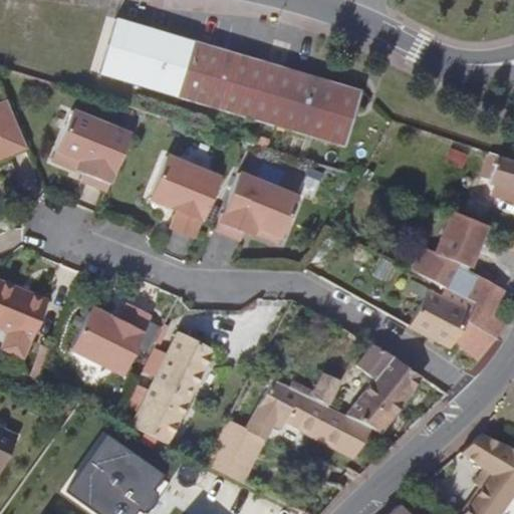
[(119,21),(98,16),(90,43),(109,48),(108,53),(96,49),(90,71),(239,115),(345,148),(361,93),(119,21)]
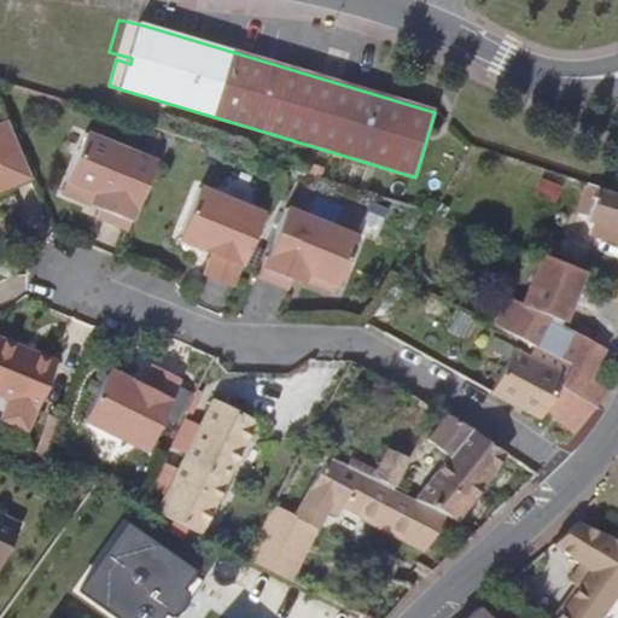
[(0,190),(30,178),(7,123),(0,126),(0,190)]
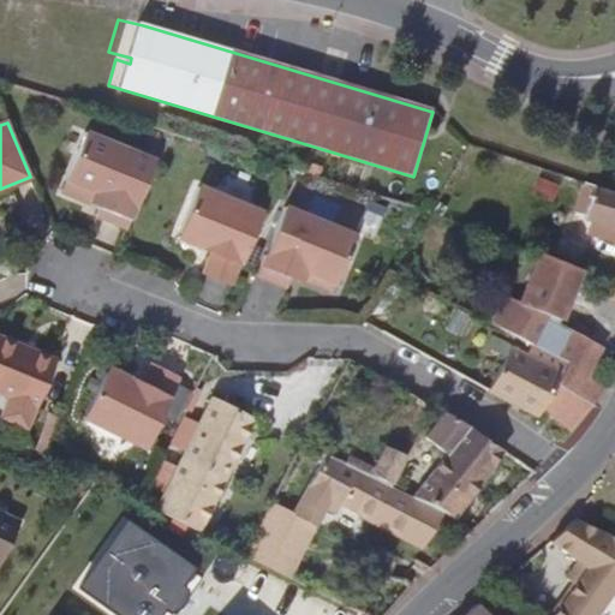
[(118,251),(145,183),(75,153),(55,202),(95,220),(91,230),(88,239),(118,251)]
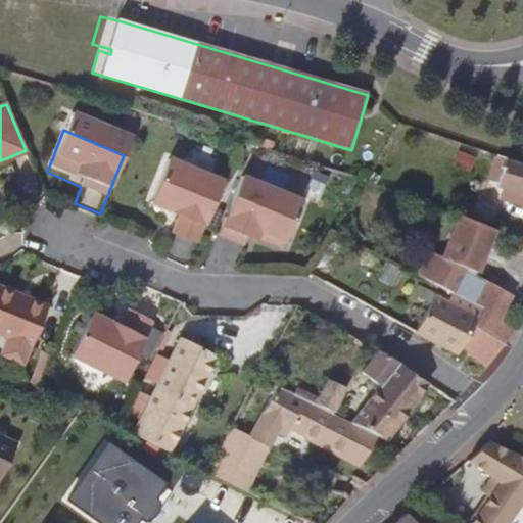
[(522,163),(496,154),(488,180),(497,183),(496,187),(522,194),(522,163)]
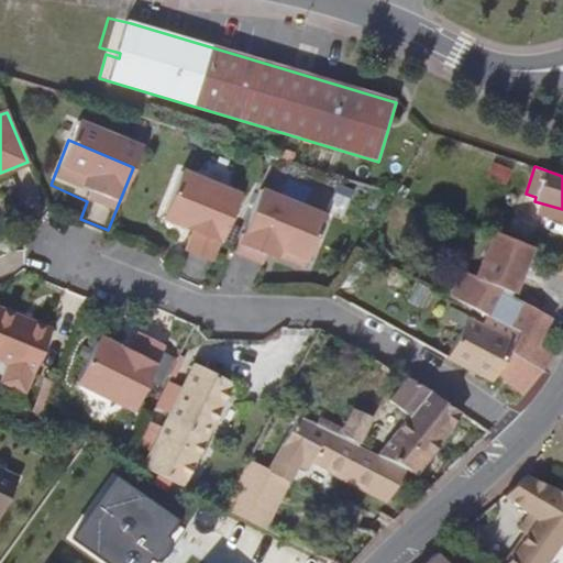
[(213,260),(240,195),(181,170),(164,212),(195,225),(192,231),(186,250),(213,260)]
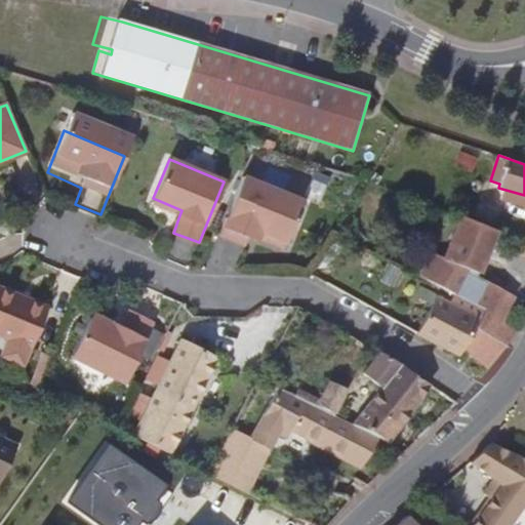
[(245,246),(248,238),(251,229),(286,243),(305,201),(243,176),(219,235),(245,246)]
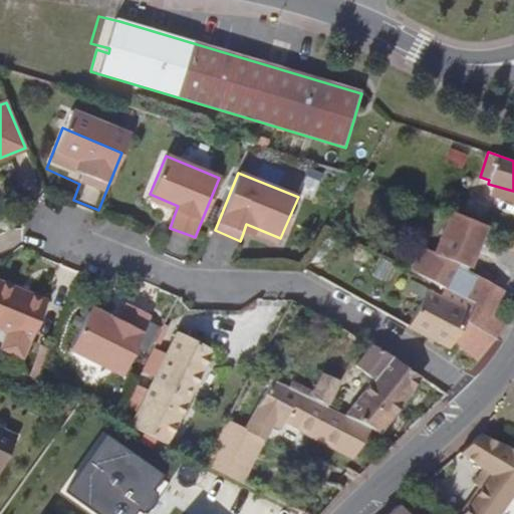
[(148,199),(176,211),(178,206),(150,194),(148,199)]
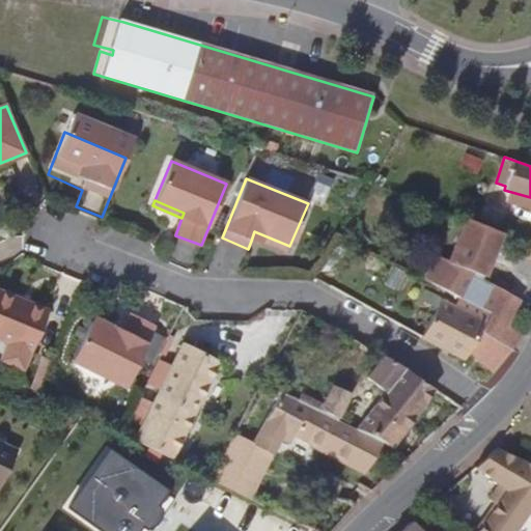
[(501,233),(466,219),(449,262),(484,276),(501,233)]
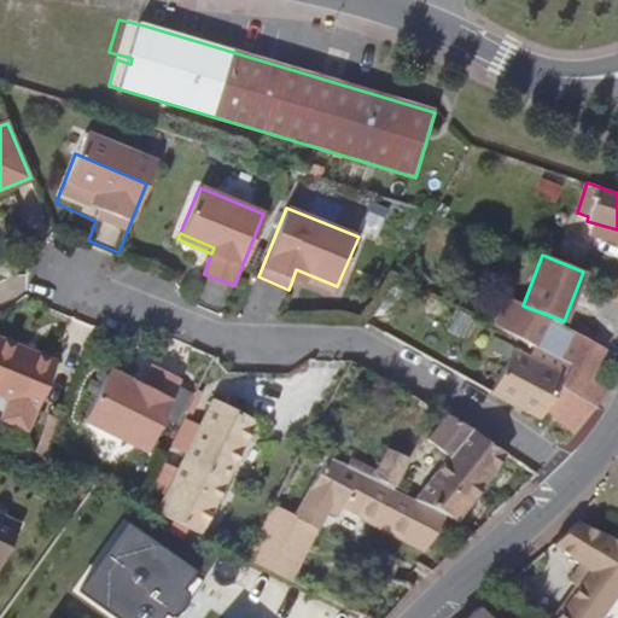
[(333,297),(337,286),(296,269),(292,280),(333,297)]
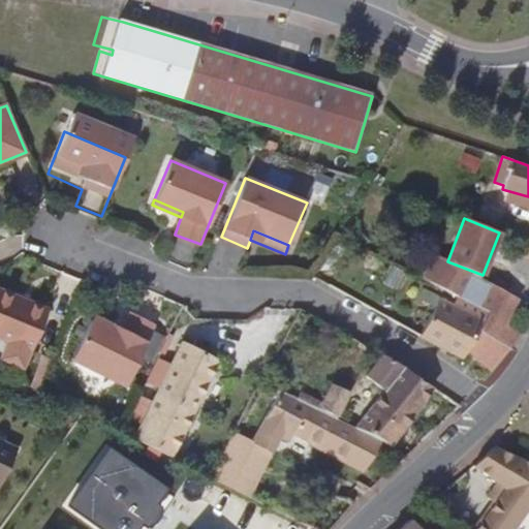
[(518,340),(522,332),(506,323),(519,299),(470,273),(459,297),(489,311),(484,321),(478,331),(490,337),(510,348),(518,340)]
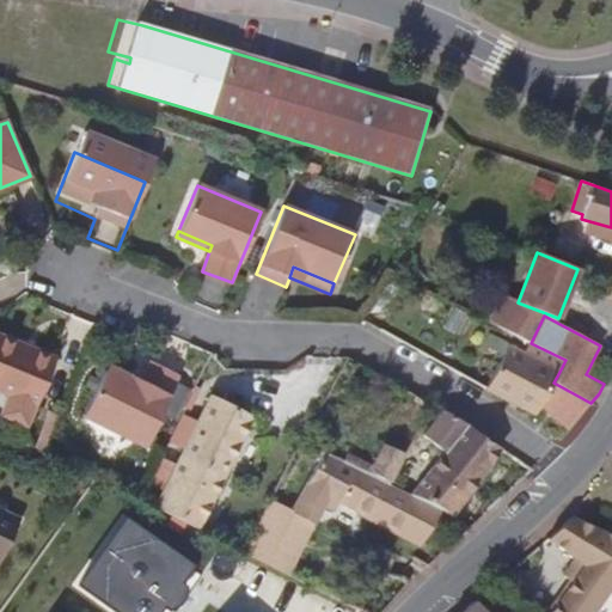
[(0,393),(36,408),(55,359),(0,335),(0,393)]
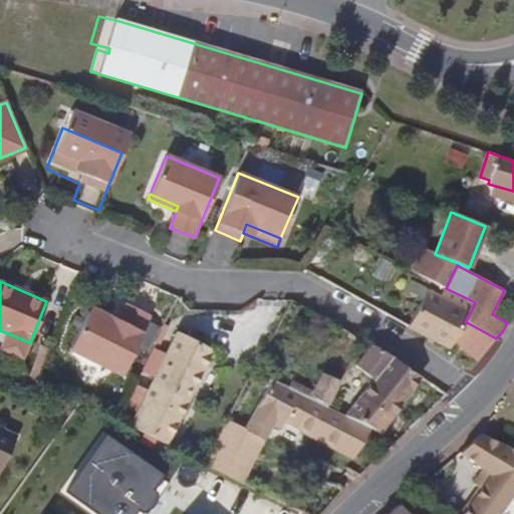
[(451,349),(455,342),(479,358),(496,338),(476,327),(465,321),(470,312),(427,290),(408,327),(451,349)]
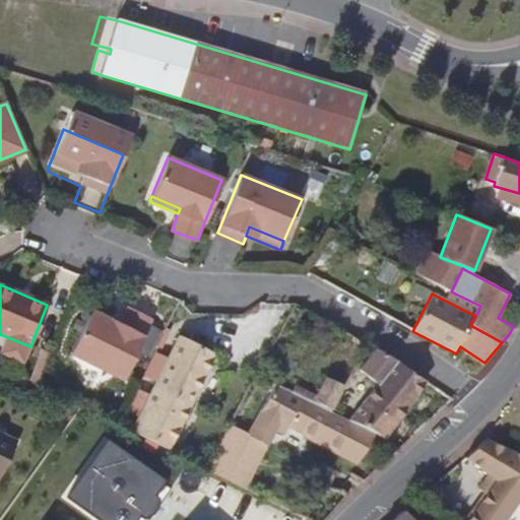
[(116,330),(88,316),(70,354),(123,381),(152,322),(127,309),(119,325),(116,330)]
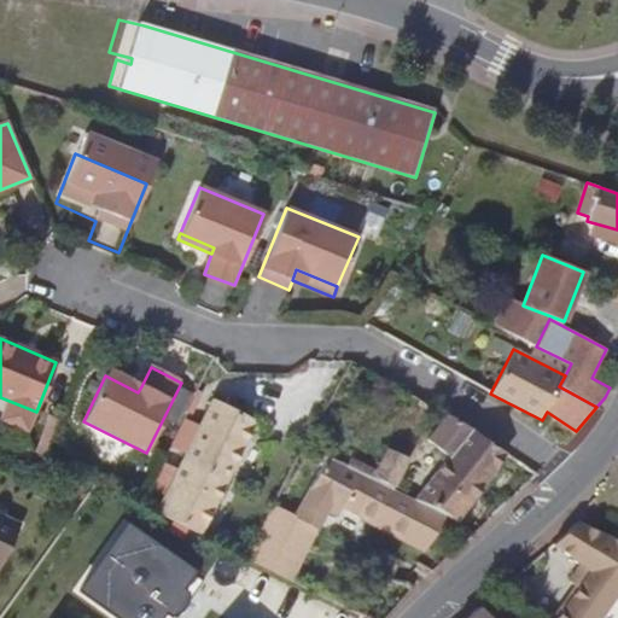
[(109,369),(105,375),(138,392),(141,386),(109,369)]
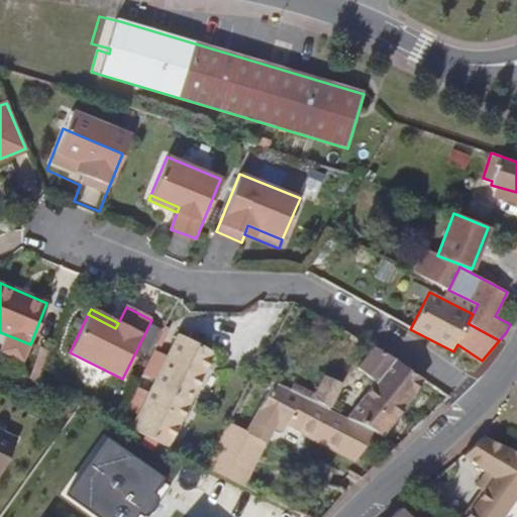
[(130,429),(168,447),(215,352),(178,334),(148,393),(138,388),(128,409),(137,414),(130,429)]
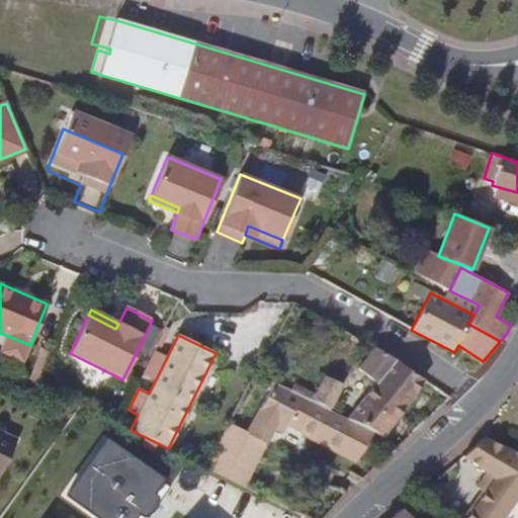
[(348,419),(372,432),(383,437),(425,380),(397,360),(373,347),(357,367),(376,383),(348,419)]
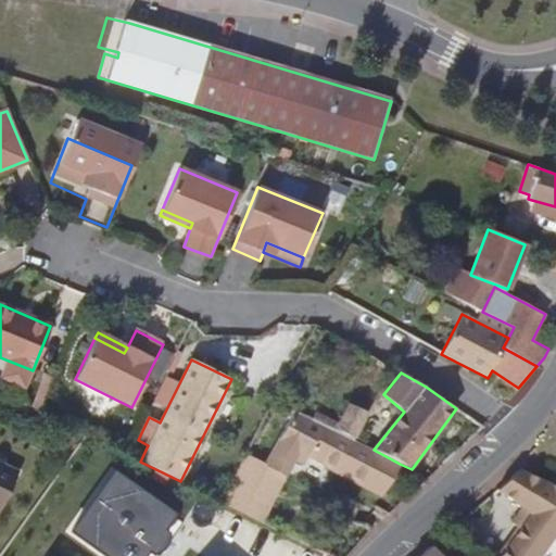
[(335,431),(353,440),(367,413),(348,404),(335,431)]
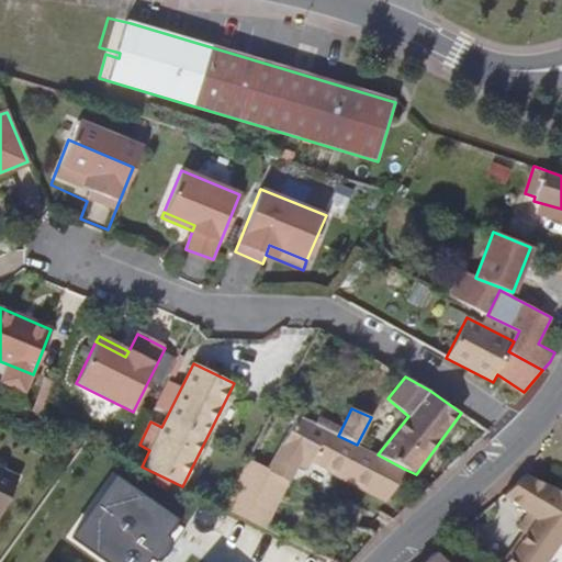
[(338,436),(298,415),(268,471),(290,482),(298,467),(306,471),(312,461),(389,501),(404,469),(378,454),(357,445),(338,436)]
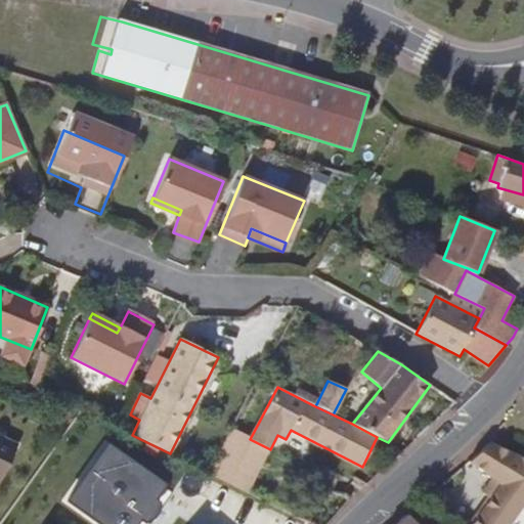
[(250,439),(231,430),(210,474),(249,493),(270,449),(250,439)]
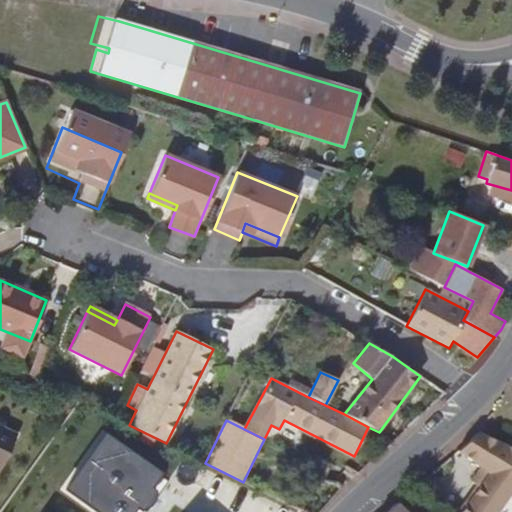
[(0,465),(15,435),(0,427),(0,465)]
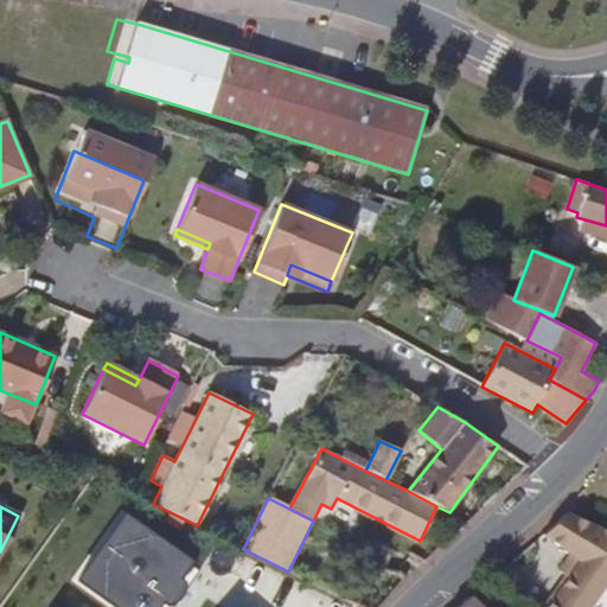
[(566,512),(543,535),(569,555),(555,573),(564,581),(544,606),(590,606),(606,583),(606,530),(570,515),(566,512)]
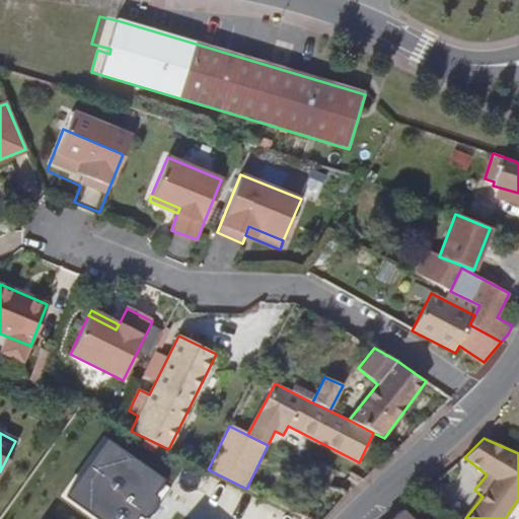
[(67,495),(100,518),(130,518),(136,512),(138,514),(140,511),(138,509),(146,498),(148,500),(150,497),(148,495),(159,479),(105,441),(67,495)]
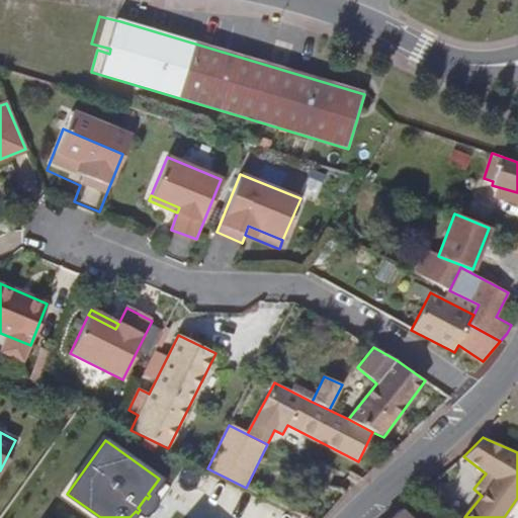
[(189,445),(187,445),(185,445),(183,446),(182,448),(182,451),(183,453),(183,455),(185,456),(188,456),(190,455),(192,454),(193,452),(193,449),(193,447),(191,446),(189,445)]
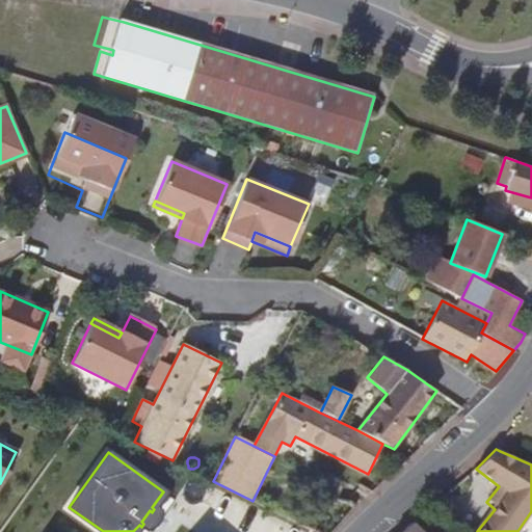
[(468,531),(477,531),(495,509),(486,502),(467,531),(468,531)]
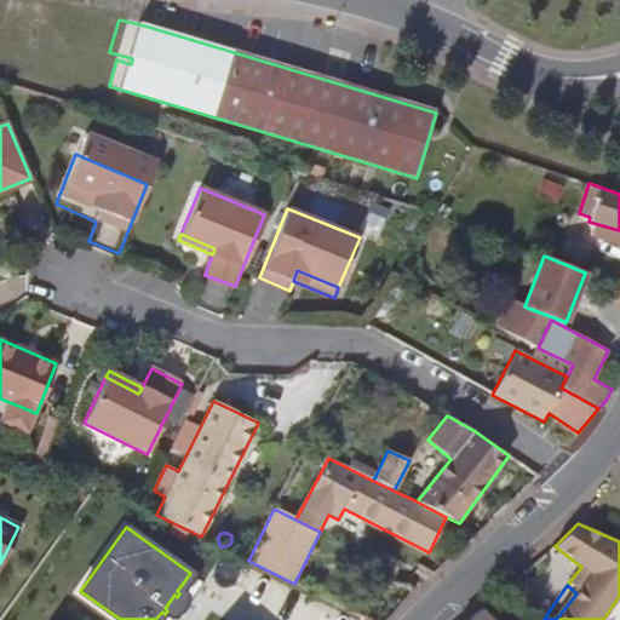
[(492,619),(481,608),(466,619),(492,619)]
